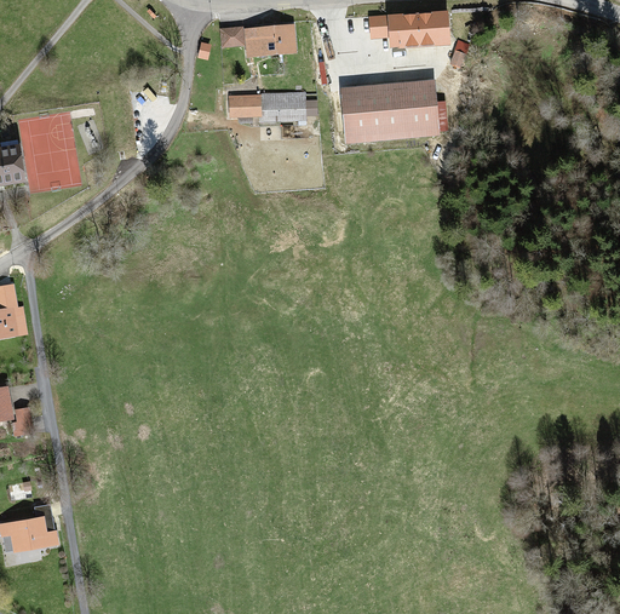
[(293,24),(220,28),(220,45),(246,44),(246,56),(294,53),(293,24)]
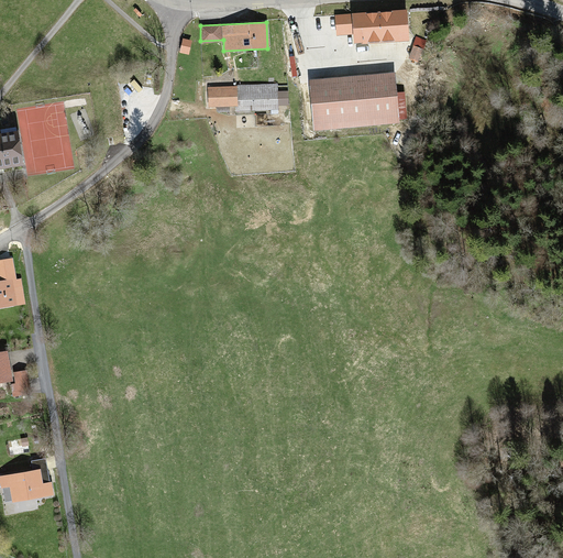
[(189,48),(191,34),(183,33),(179,47),(189,48)]
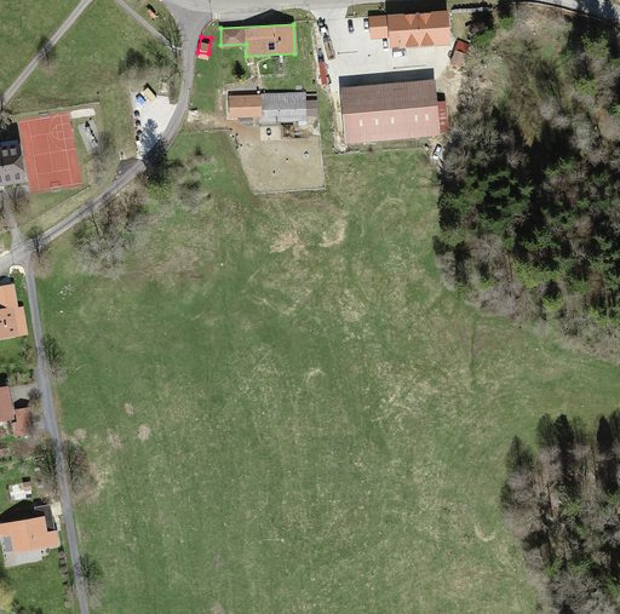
[(434,80),(339,86),(343,141),(437,135),(434,80)]
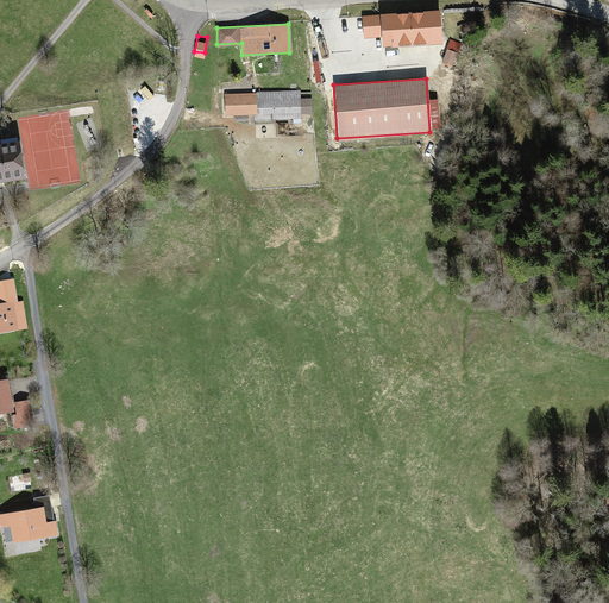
[(302,92),(224,93),(224,113),(276,112),(276,127),(302,126),(302,92)]
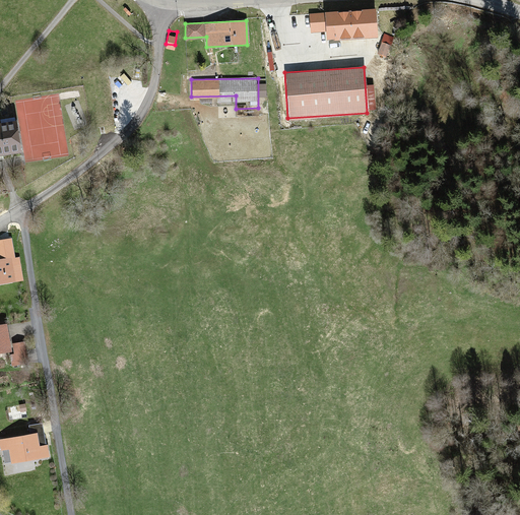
[(12,123),(0,125),(0,153),(16,151),(12,123)]
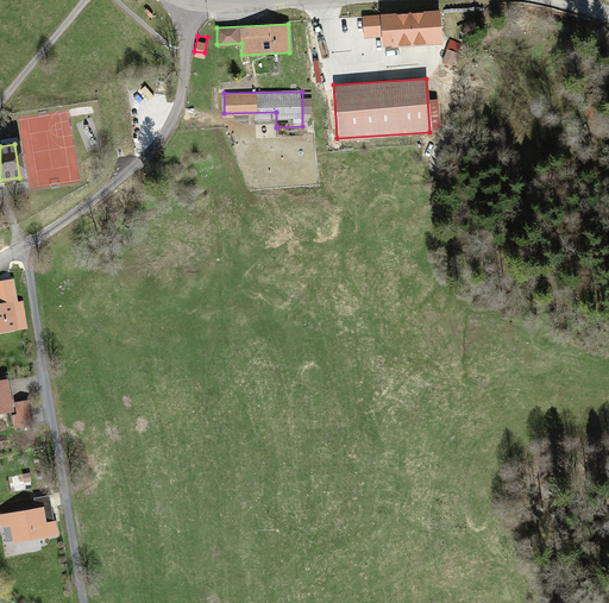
[(12,300),(0,301),(0,331),(16,328),(12,300)]
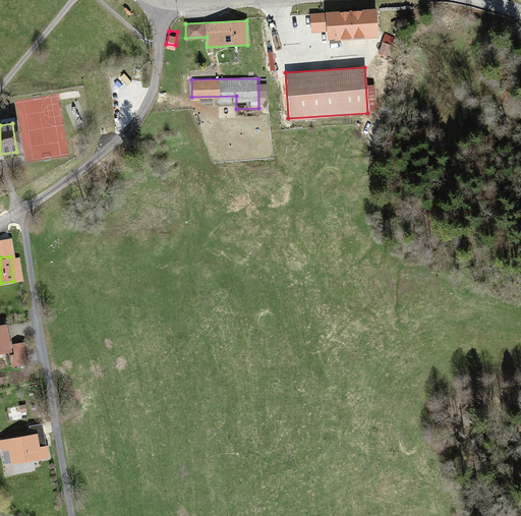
[(5,325),(0,325),(0,351),(9,350),(5,325)]
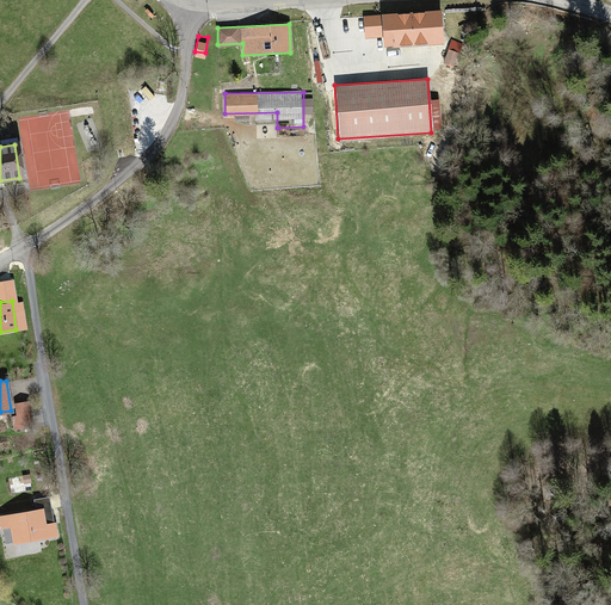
[(30,426),(26,399),(10,401),(13,428),(30,426)]
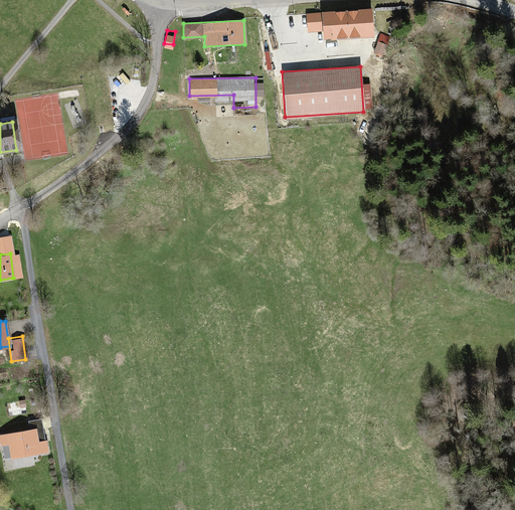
[(28,423),(0,429),(0,447),(1,453),(47,445),(41,413),(26,415),(28,423)]
